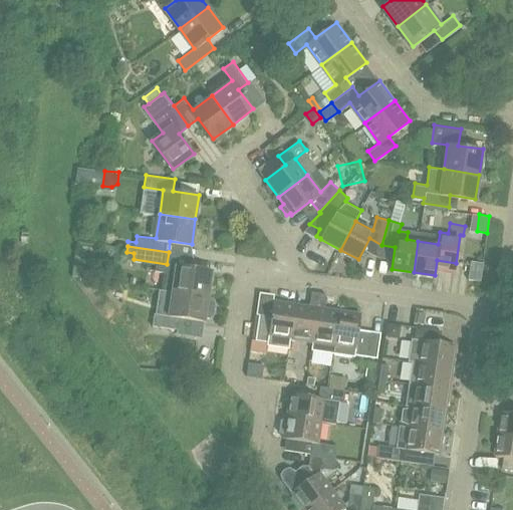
[(177,265),(173,290),(208,295),(212,270),(177,265)]
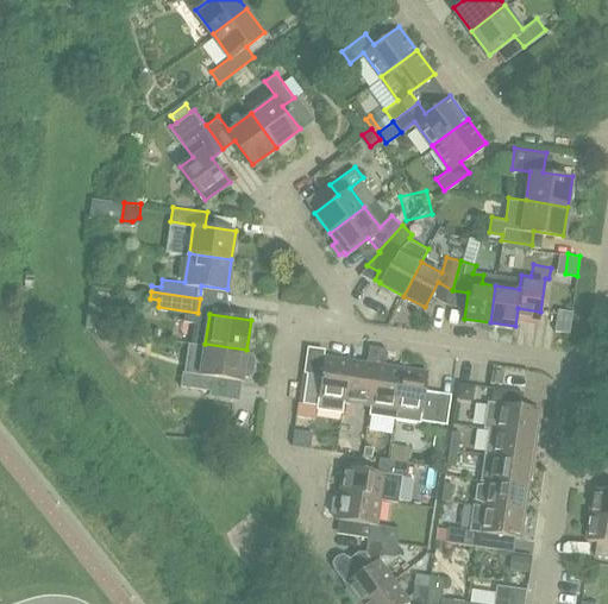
[(243,378),(243,373),(249,375),(254,371),(255,357),(251,352),(246,352),(246,350),(205,344),(200,372),(183,370),(181,384),(211,389),(213,375),(243,378)]
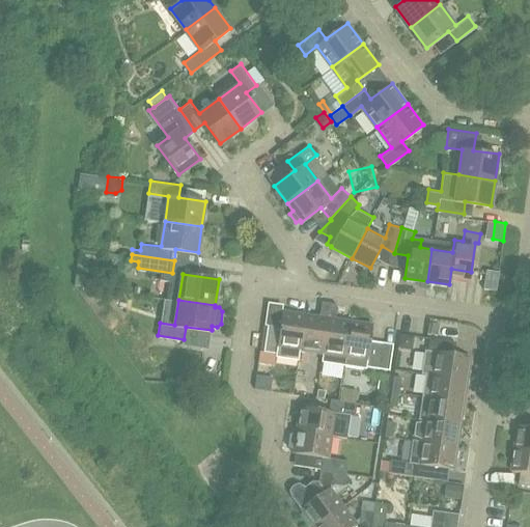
[(318,314),(305,312),(300,348),(323,352),(329,303),(321,302),(318,314)]
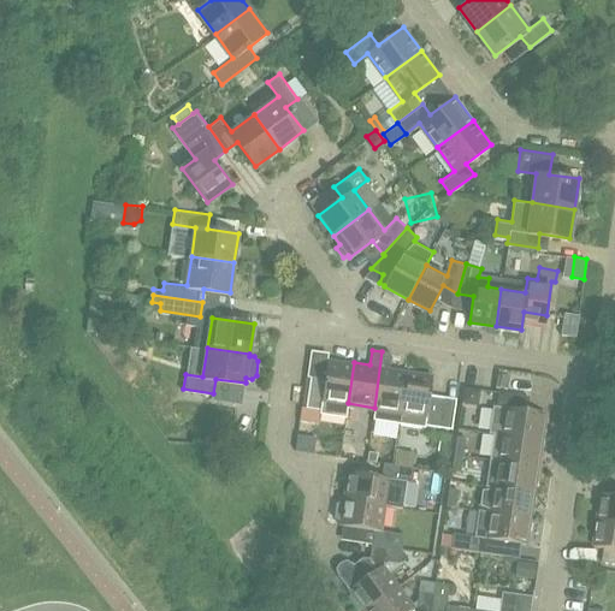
[(374,408),(373,416),(398,420),(406,369),(388,367),(390,353),(382,351),(374,408)]
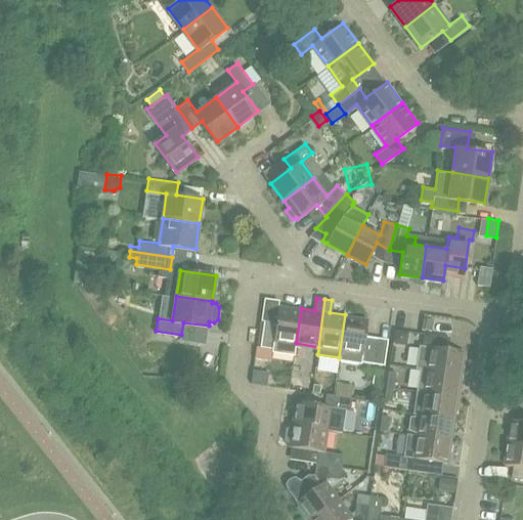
[(264,319),(260,345),(272,347),(272,350),(294,353),(296,343),(301,308),(278,305),(276,320),(264,319)]
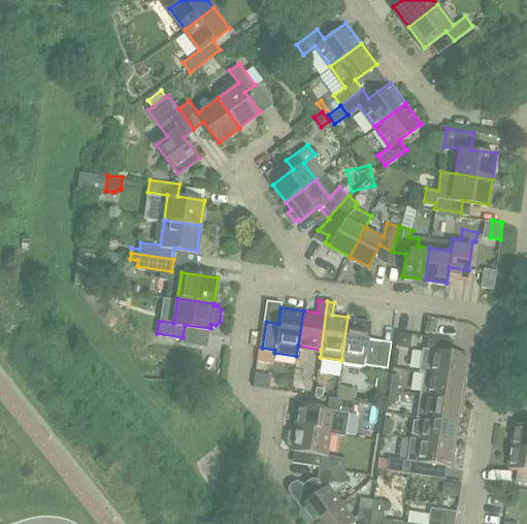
[(370,321),(348,317),(341,360),(364,364),(365,362),(388,366),(391,339),(368,336),(370,321)]
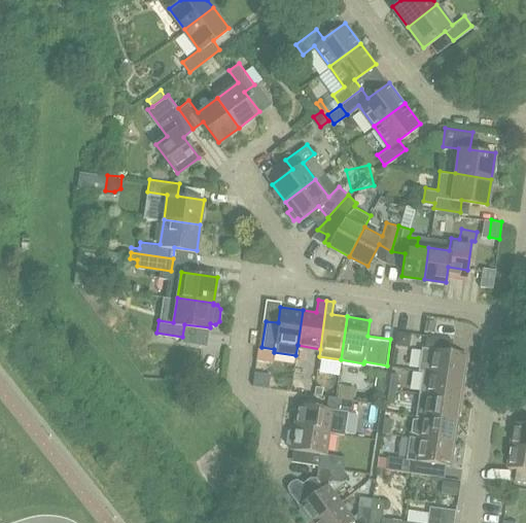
[(427,329),(434,330),(436,319),(429,318),(427,329)]
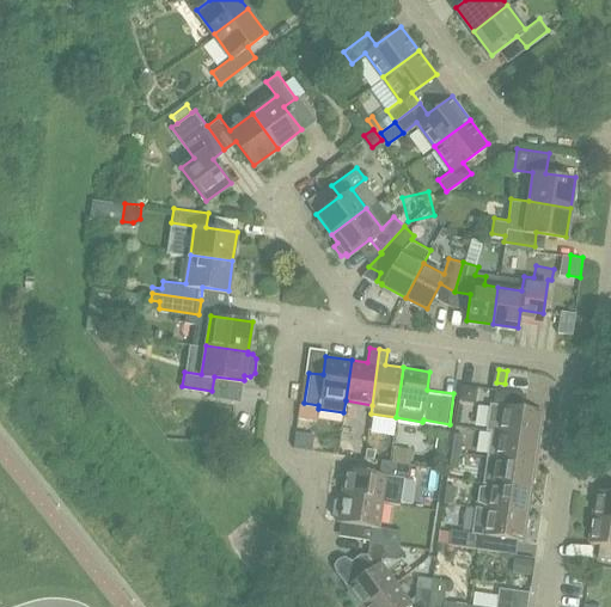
[(501,403),(498,430),(538,436),(542,409),(524,406),(526,392),(496,387),(494,402),(501,403)]
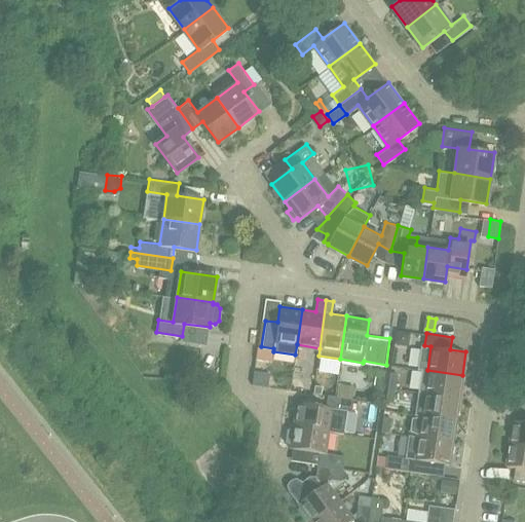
[(384,371),(375,370),(374,384),(383,385),(384,371)]
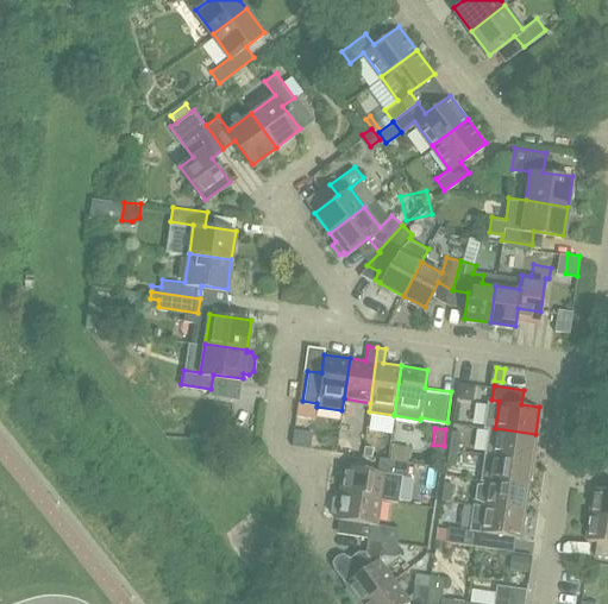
[(451,428),(449,446),(458,447),(461,431),(451,428)]
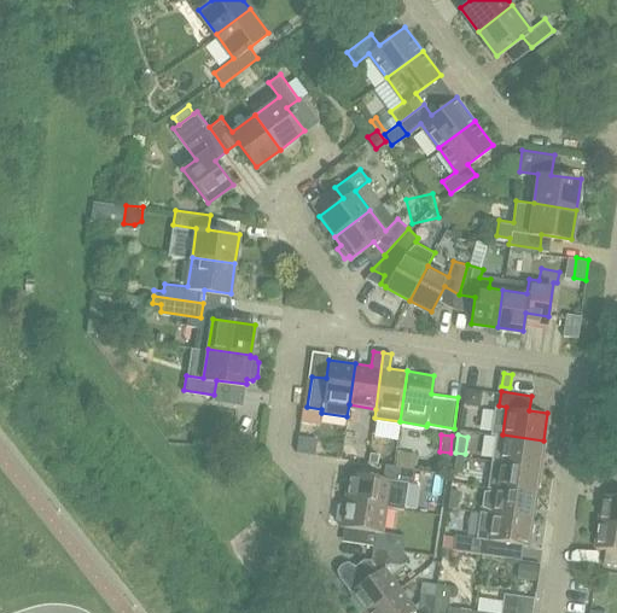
[(502,435),(499,459),(540,466),(543,441),(502,435)]
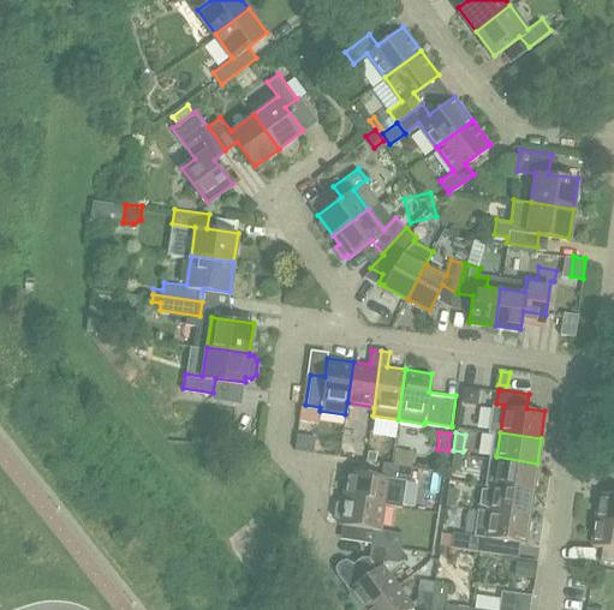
[(395,444),(393,460),(412,462),(415,447),(395,444)]
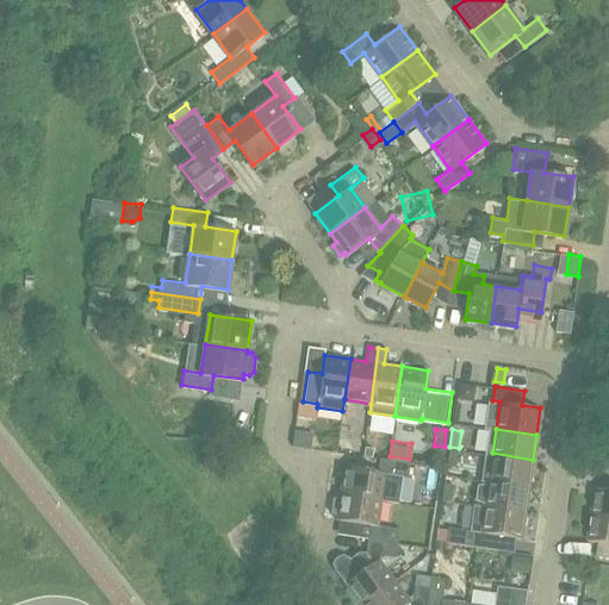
[(365,444),(365,453),(373,454),(374,446),(365,444)]
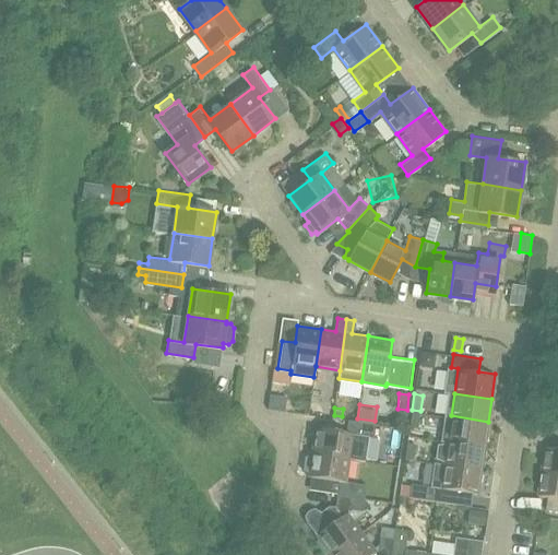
[(412,410),(410,426),(418,427),(420,411),(412,410)]
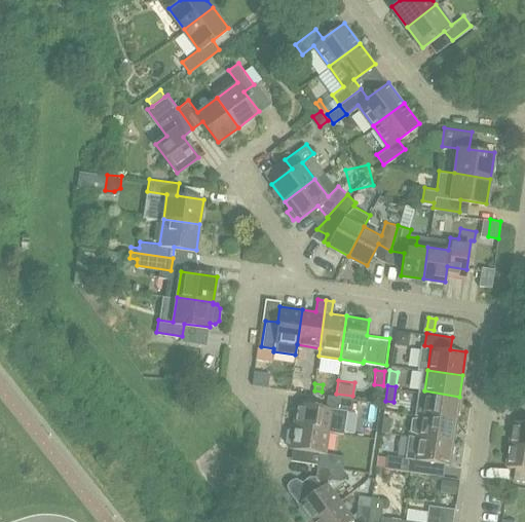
[(424,390),(420,413),(456,418),(459,397),(424,390)]
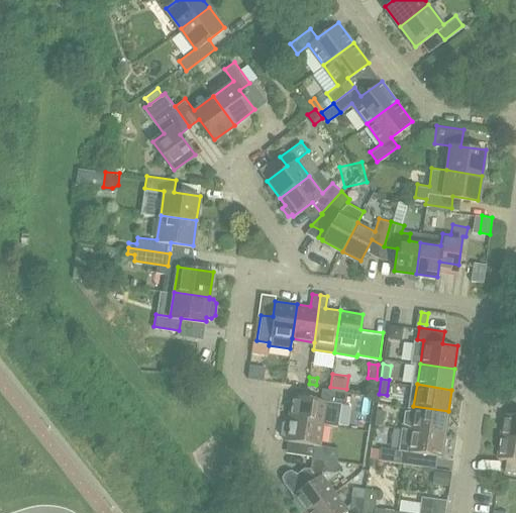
[(322,387),(320,399),(292,395),(288,416),(323,421),(326,400),(345,403),(346,396),(354,398),(355,392),(322,387)]
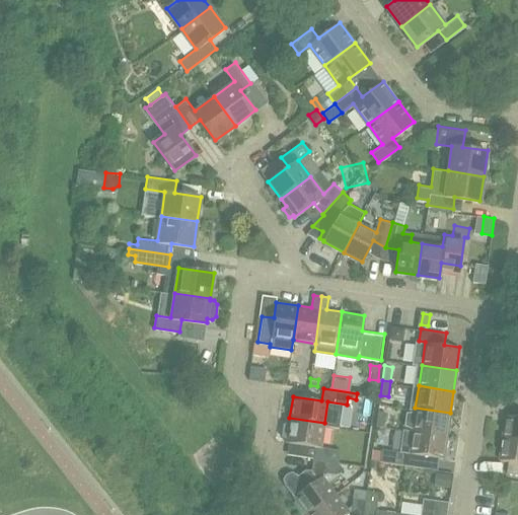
[(404,423),(413,427),(412,429),(447,434),(450,413),(415,408),(415,410),(407,410),(404,423)]
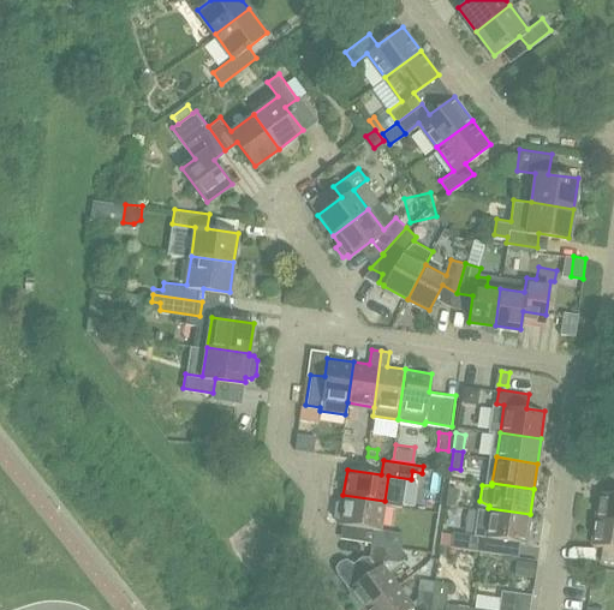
[(458,486),(448,485),(446,502),(455,504),(458,486)]
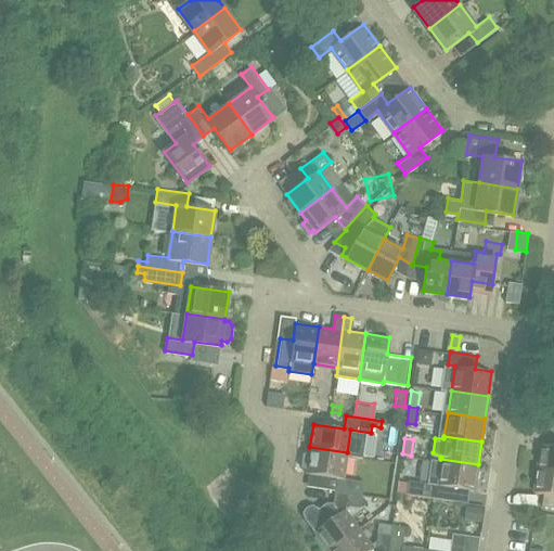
[(553,444),(543,443),(539,466),(553,468),(553,444)]
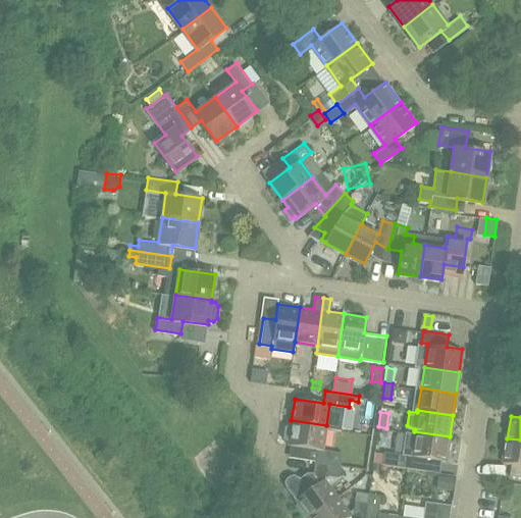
[(352,452),(323,448),(326,425),(291,420),(291,423),(287,423),(284,425),(282,436),(284,438),(289,439),(288,443),(316,448),(314,459),(341,463),(350,465),(352,452)]
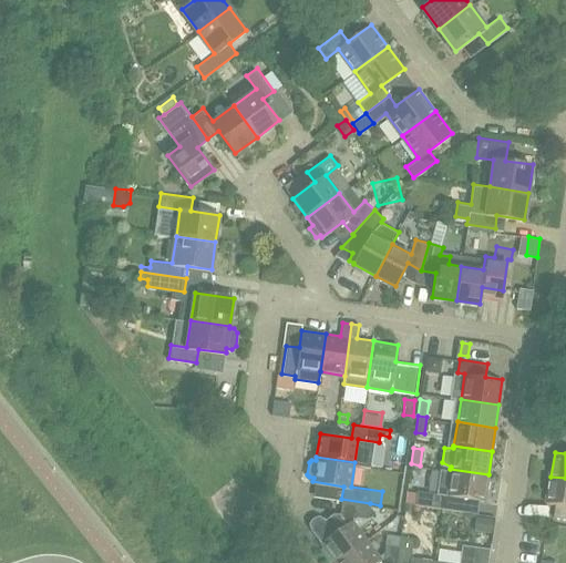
[(362,461),(361,477),(378,477),(378,462),(362,461)]
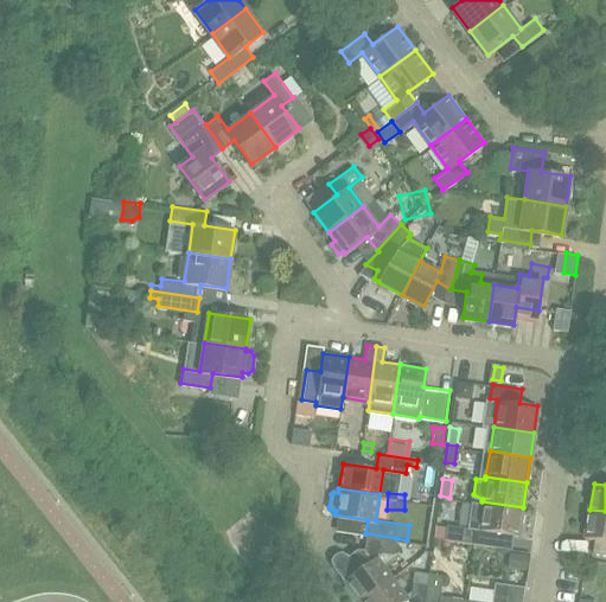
[(445,537),(498,545),(501,531),(520,535),(523,507),(482,501),(472,500),(469,526),(447,523),(446,525),(437,524),(435,535),(445,536),(445,537)]
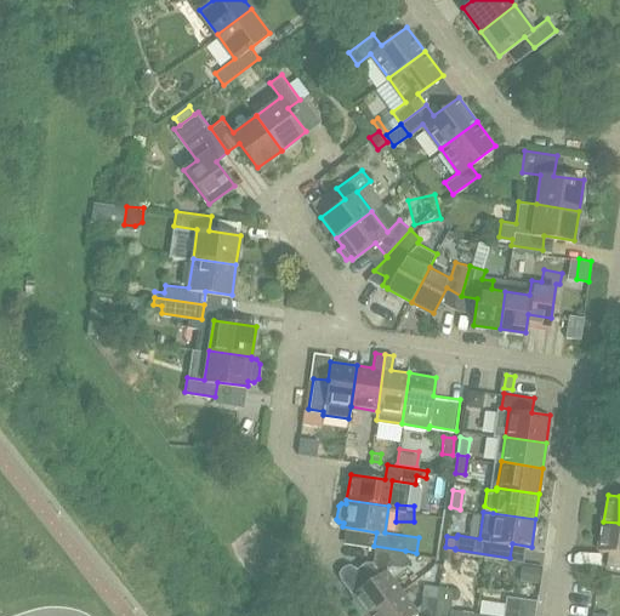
[(619,523),(603,522),(599,548),(610,549),(608,564),(619,565),(619,523)]
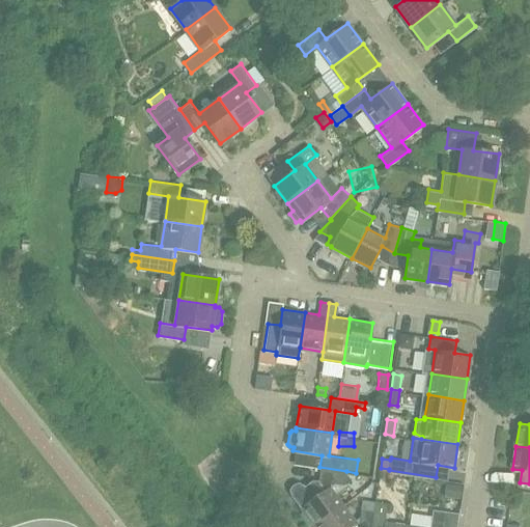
[(301,506),(314,525),(343,503),(330,486),(334,482),(344,483),(346,471),(319,467),(317,479),(311,479),(305,484),(303,482),(302,483),(300,480),(297,481),(294,482),(291,483),(289,487),(288,489),(290,492),(289,492),(301,506)]
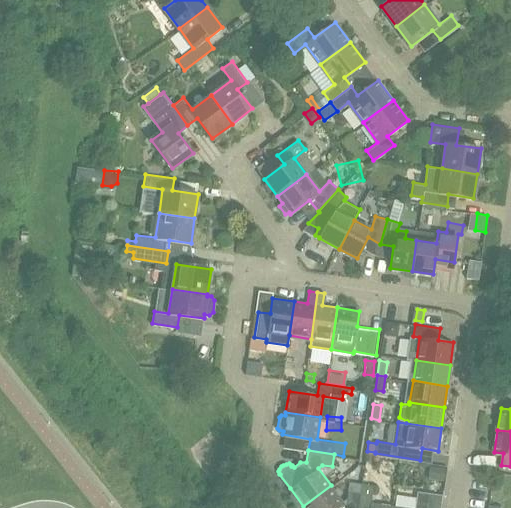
[(446,466),(430,463),(428,476),(444,478),(446,466)]
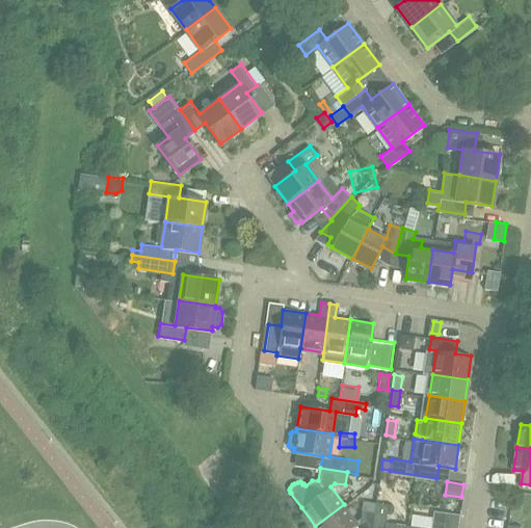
[(389,503),(375,501),(374,511),(371,527),(407,527),(408,526),(386,522),(389,503)]
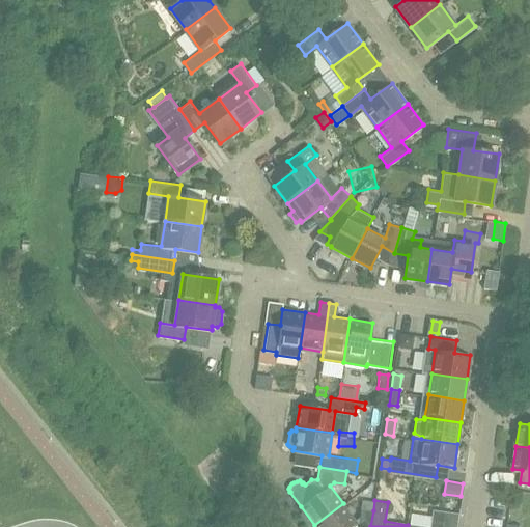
[(315,526),(370,526),(373,510),(361,508),(358,523),(343,503),(314,525),(315,526)]
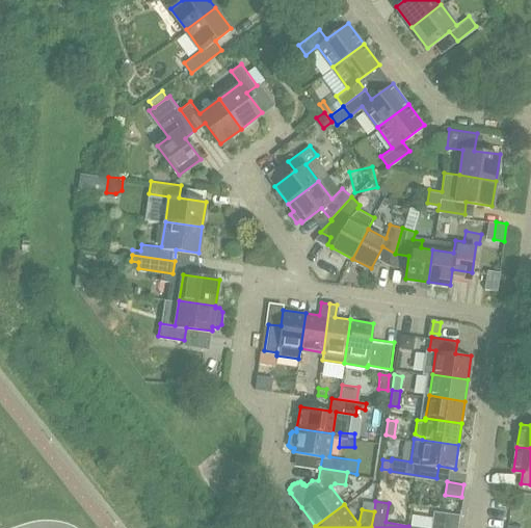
[(457,527),(459,513),(459,512),(433,508),(430,527),(426,527),(408,526),(407,527),(457,527)]
